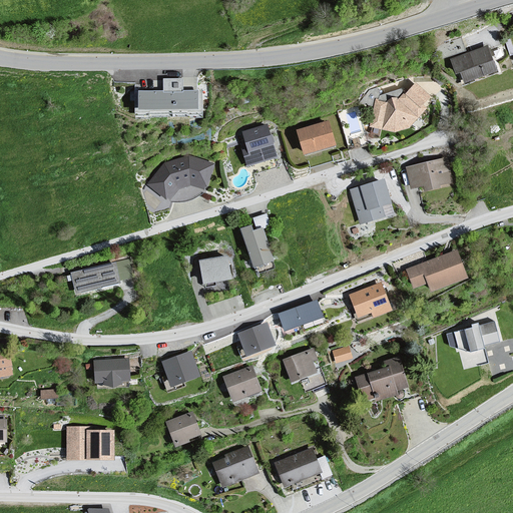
[(488,45),(449,59),(450,68),(452,67),(454,73),(457,72),(462,85),(497,72),(488,45)]
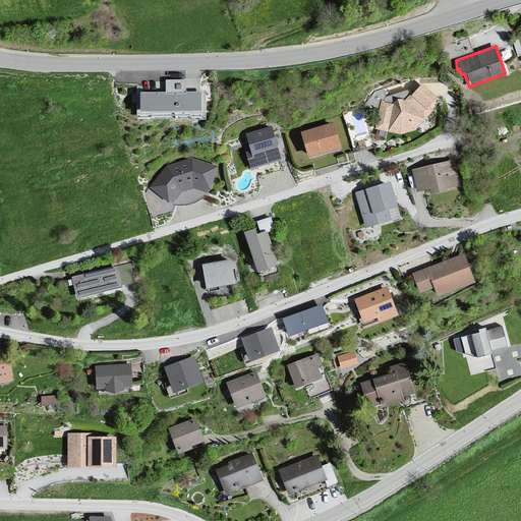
[(391,105),(380,102),(372,128),(375,131),(400,136),(415,131),(430,111),(427,107),(435,99),(420,85),(408,96),(403,102),(395,100),(391,105)]
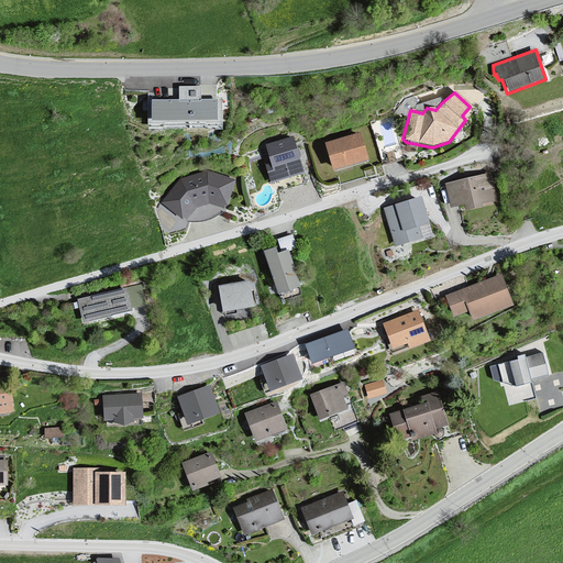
[(210,98),(146,99),(147,122),(211,121),(210,98)]
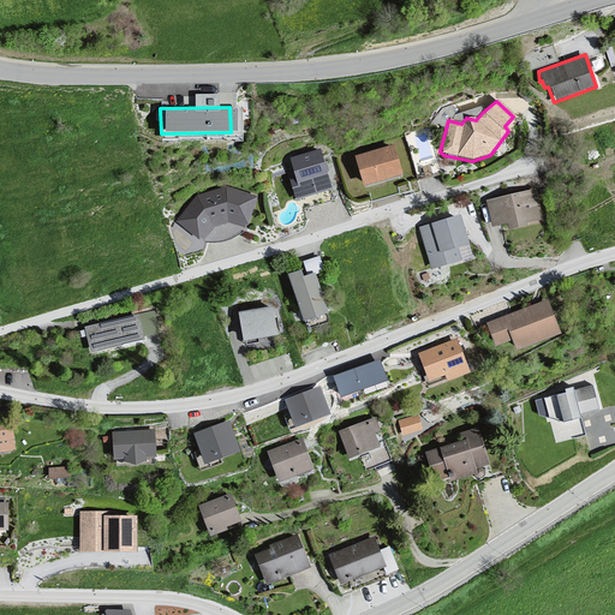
[(357,157),(365,186),(405,175),(396,147),(357,157)]
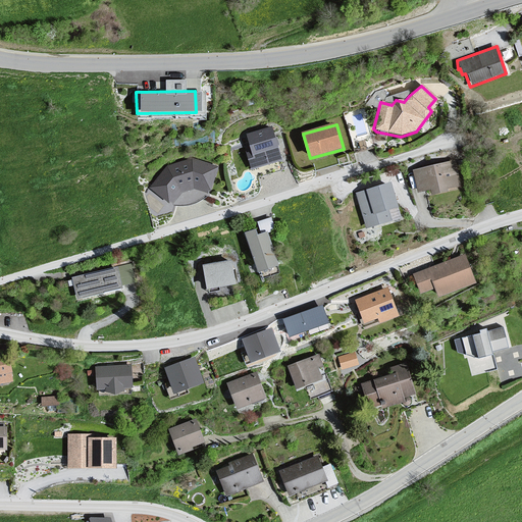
[(272,126),(245,135),(249,148),(245,149),(251,170),(282,161),(272,126)]
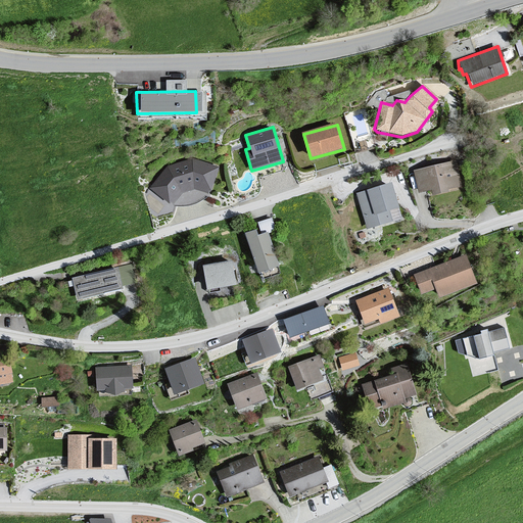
[(164,168),(147,187),(168,205),(179,195),(192,190),(204,195),(207,192),(216,169),(212,169),(214,165),(190,159),(164,168)]
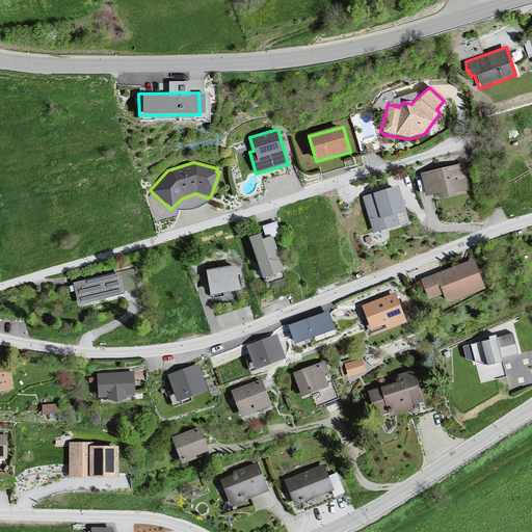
[(461,164),(419,176),(423,196),(436,202),(468,192),(461,164)]
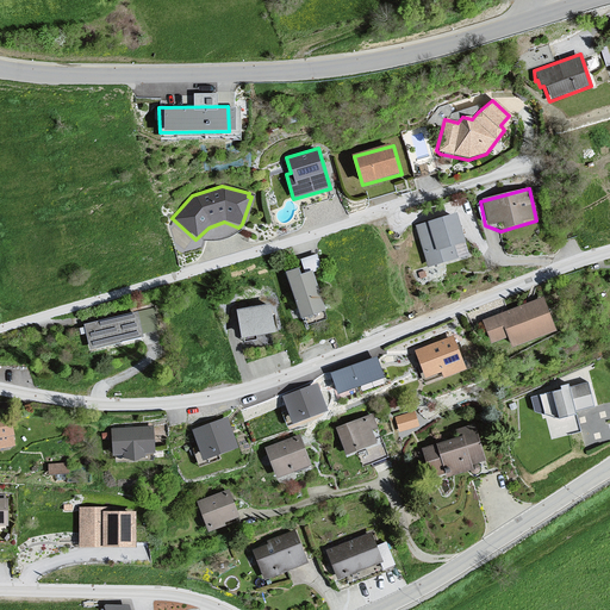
[(454,216),(414,228),(425,266),(466,256),(454,216)]
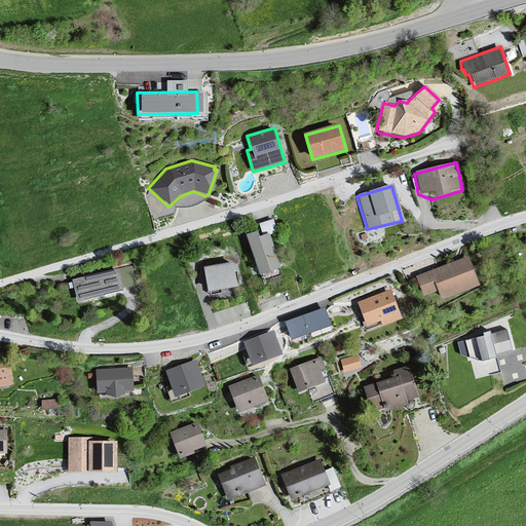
[(261,219),(261,230),(275,229),(275,218),(261,219)]
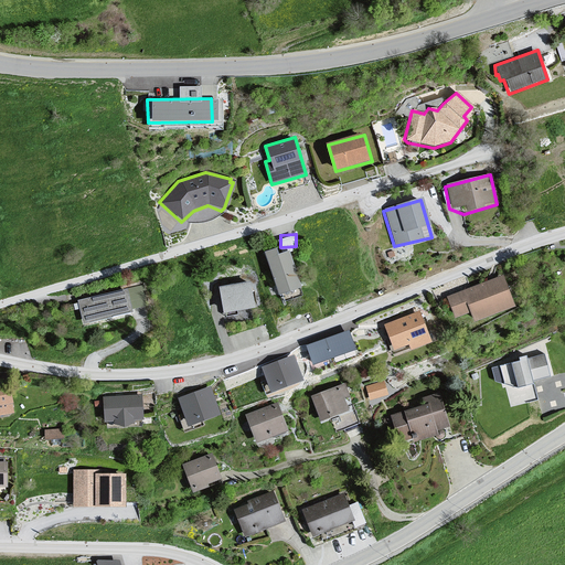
[(277,252),(267,256),(283,300),(304,292),(289,253),(279,257),(277,252)]
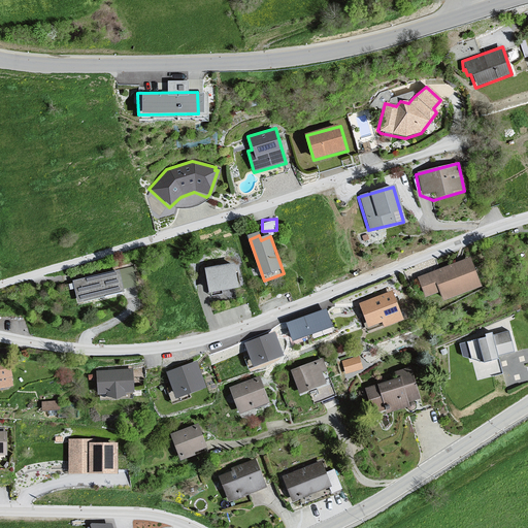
[(467,257),(415,278),(422,299),(434,293),(438,301),(479,286),(467,257)]
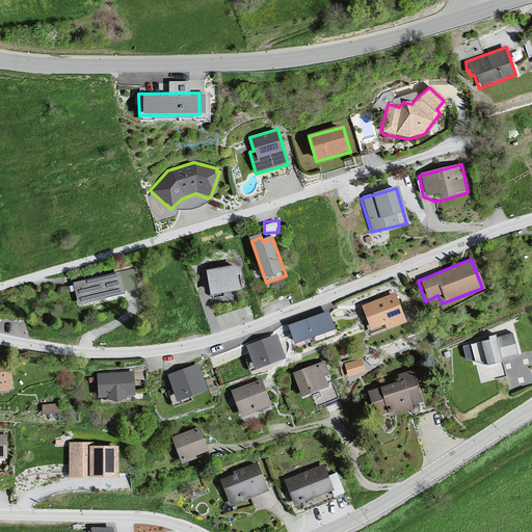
[(237,267),(207,271),(211,295),(240,291),(237,267)]
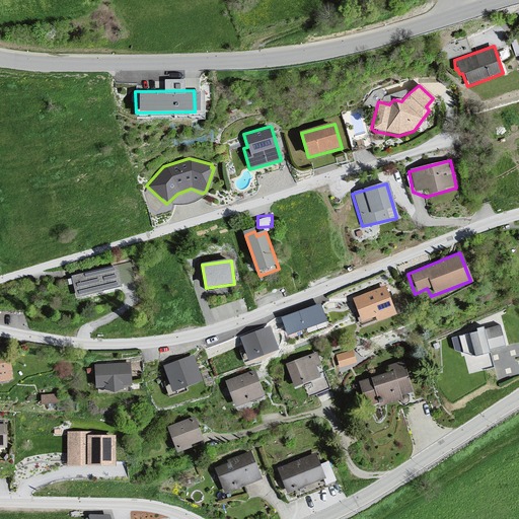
[(119,266),(74,277),(79,299),(125,288),(119,266)]
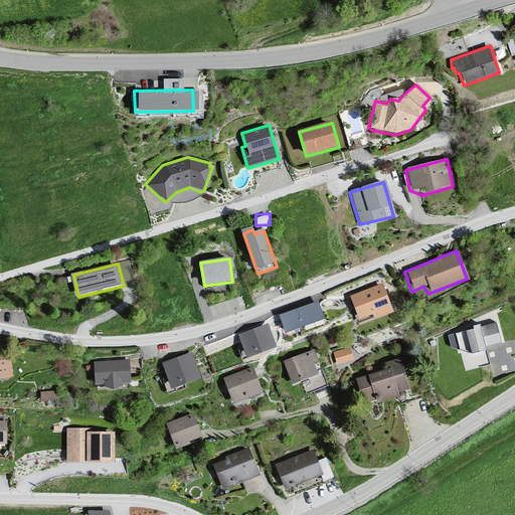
[(384,285),(350,296),(358,320),(373,315),(375,320),(394,314),(384,285)]
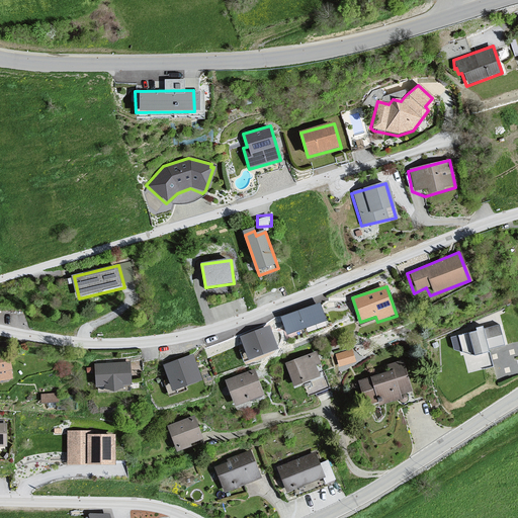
[(321,304),(282,318),(288,336),(328,322),(321,304)]
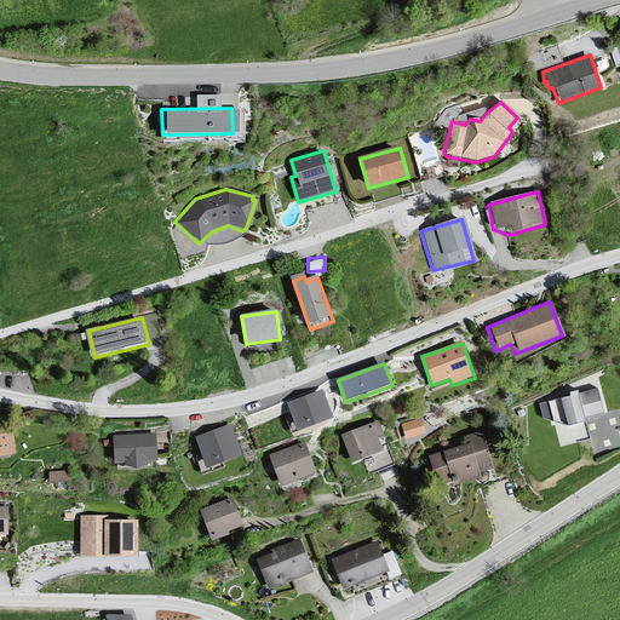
[(604,413),(597,389),(540,406),(545,420),(568,425),(585,422),(585,418),(604,413)]
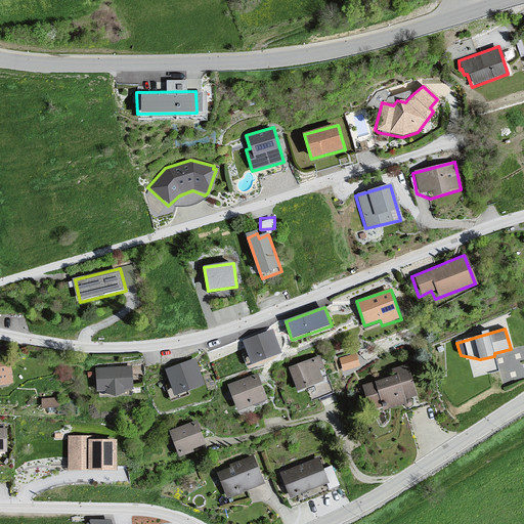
[(273,332),(245,342),(253,366),(282,356),(273,332)]
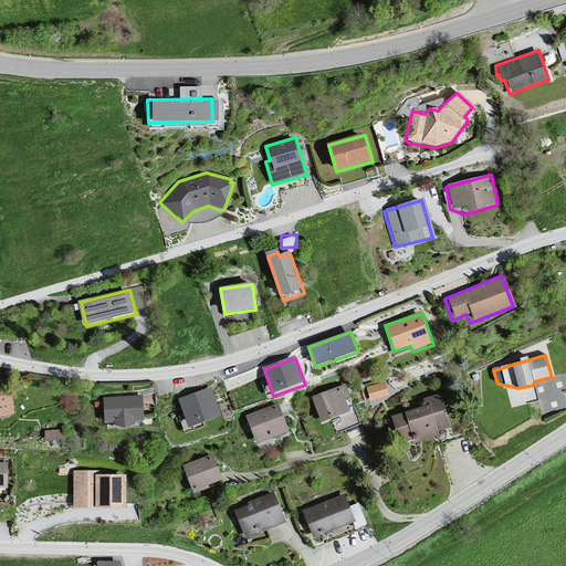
[(370,398),(389,392),(386,378),(366,384),(370,398)]
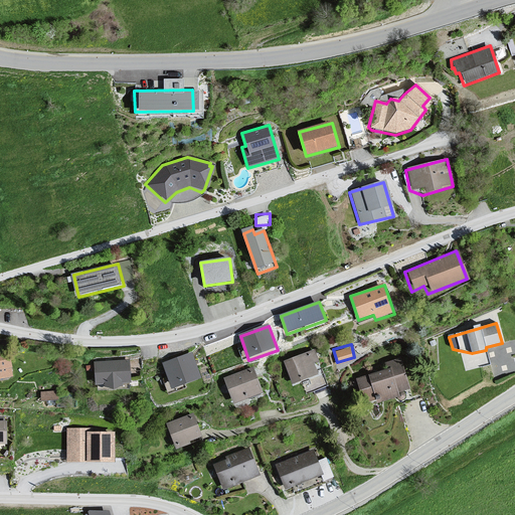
[(316,351),(284,363),(293,387),(321,377),(316,364),(320,363),(316,351)]
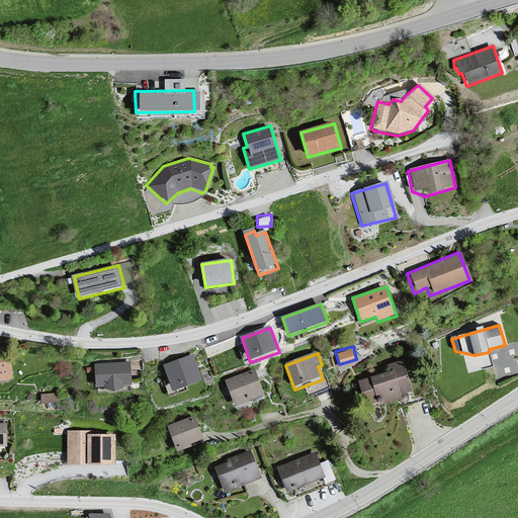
[(9,355),(0,356),(0,382),(14,380),(12,370),(9,355)]
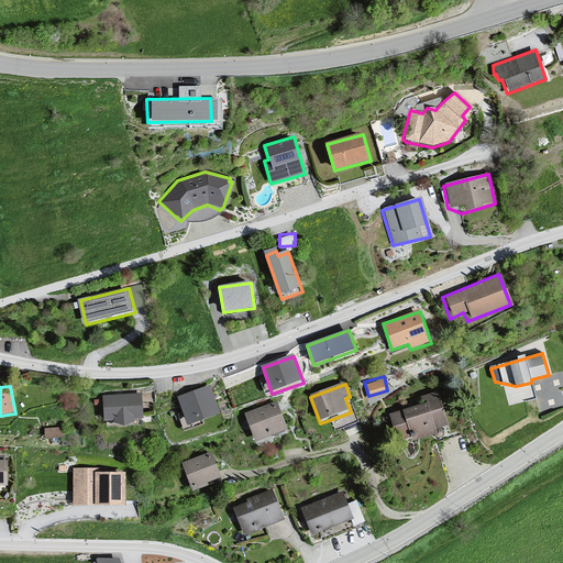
[(211,387),(179,398),(188,423),(220,412),(211,387)]
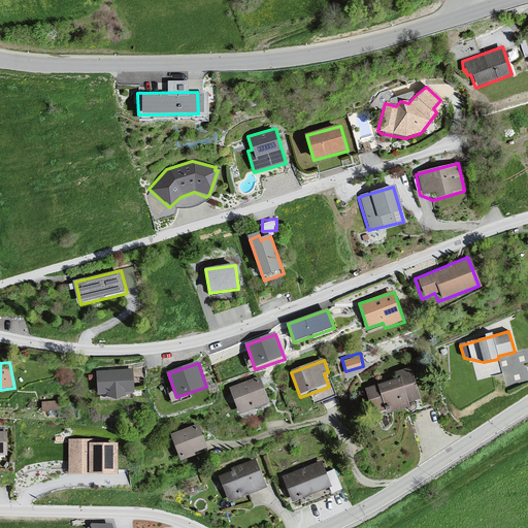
[(393,381),(364,388),(370,414),(386,409),(387,413),(408,406),(407,403),(420,400),(410,368),(391,373),(393,381)]
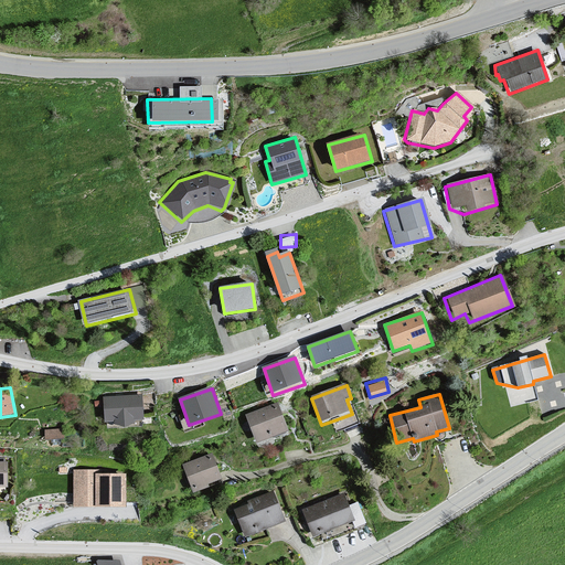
[(144,395),(104,397),(105,425),(114,424),(119,427),(125,426),(134,425),(137,422),(145,422),(144,395)]
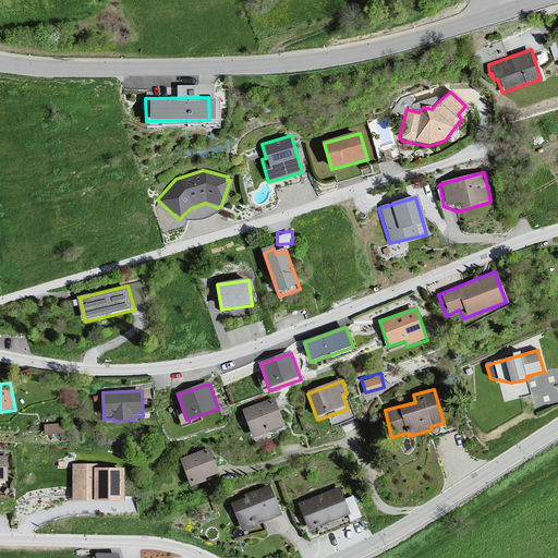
[(276,399),(243,410),(254,437),(286,426),(276,399)]
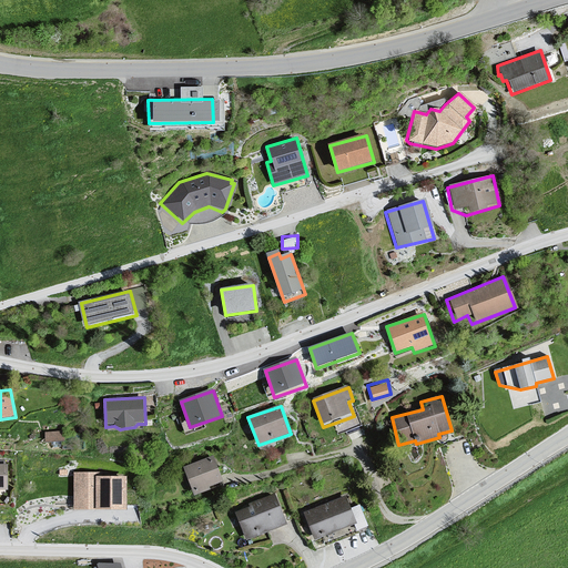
[(62,428),(46,430),(47,439),(63,437),(62,428)]
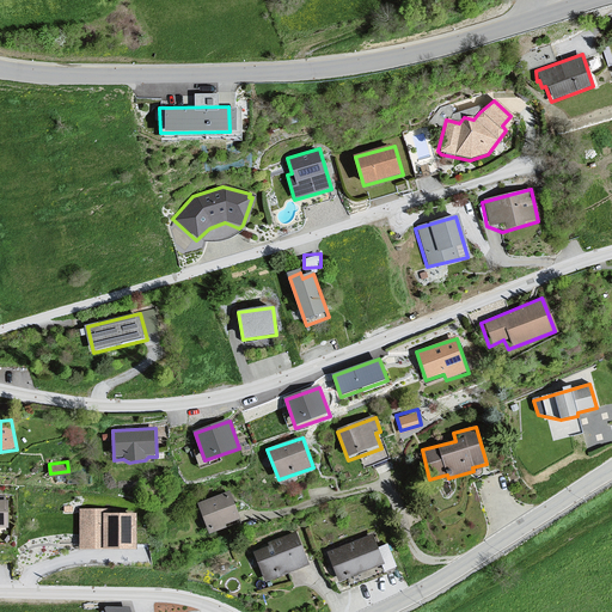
[(231,490),(199,503),(210,531),(242,519),(231,490)]
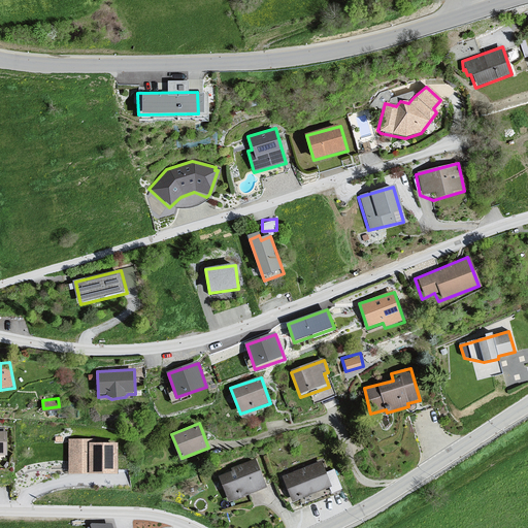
[(93,440),(67,439),(70,475),(91,475),(89,442),(93,443),(93,440)]
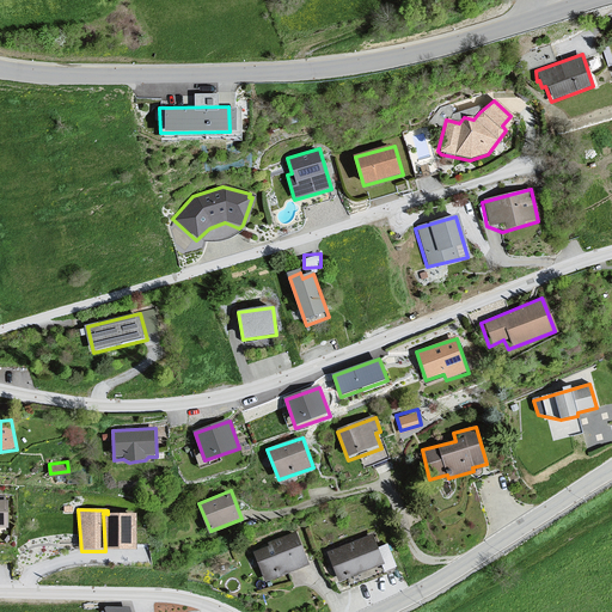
[(108,514),(103,513),(105,551),(136,551),(138,514),(108,514)]
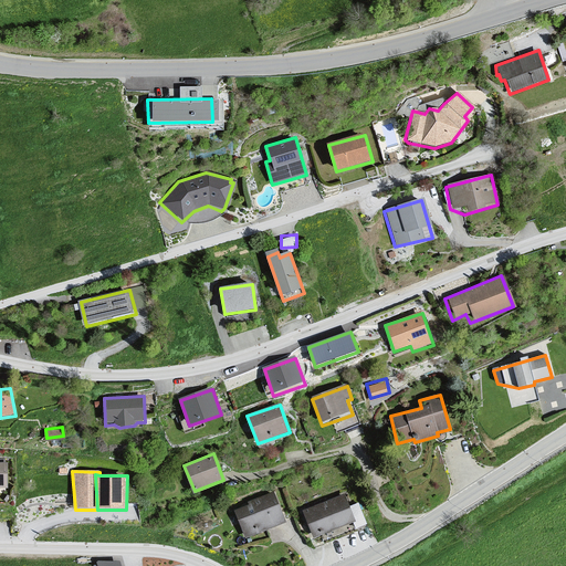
[(275,494),(236,511),(247,537),(286,521),(275,494)]
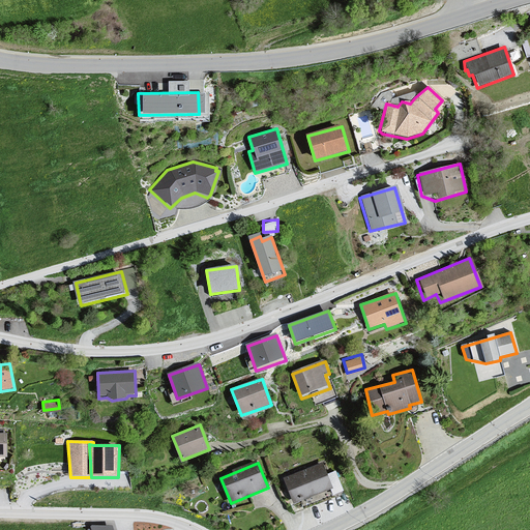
[(324,463),(285,478),(295,504),(334,489),(324,463)]
